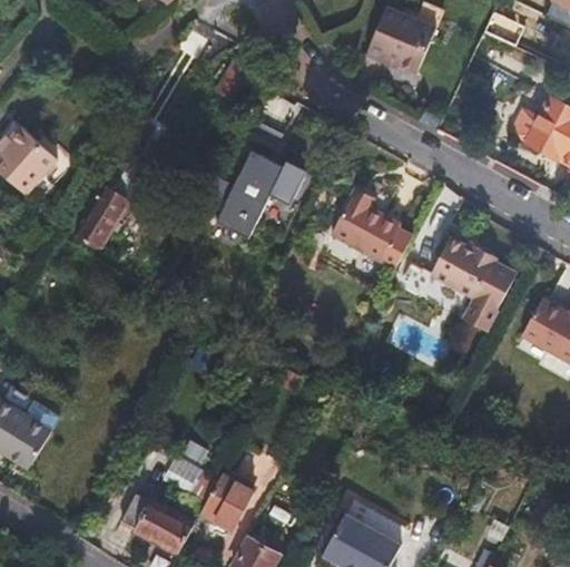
[(145,0),(157,16),(175,0),(145,0)]
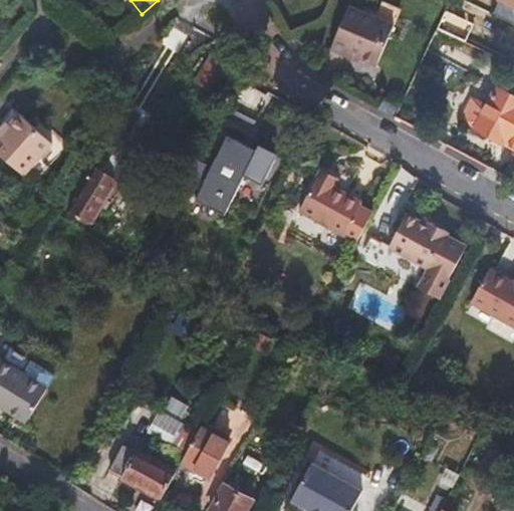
[(442,8),(433,28),(462,42),(472,22),(442,8)]
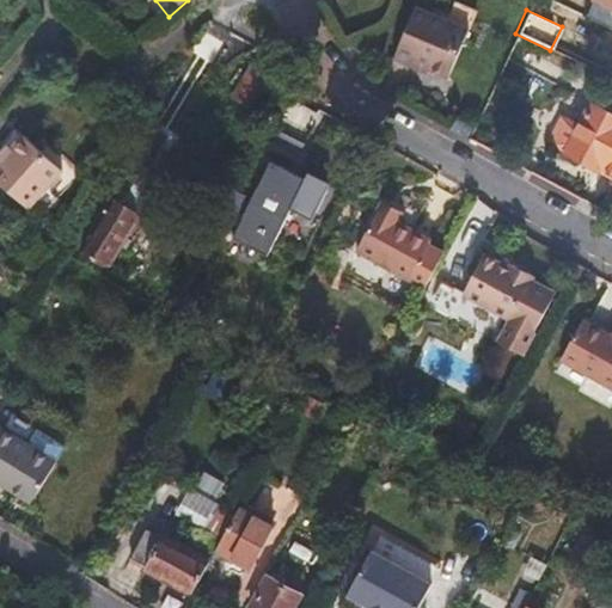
[(401,26),(385,63),(424,80),(427,75),(454,86),(475,41),(430,20),(423,37),(401,26)]
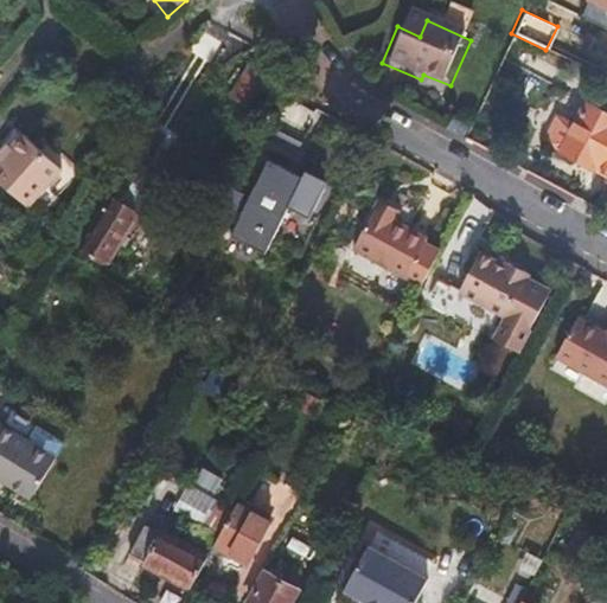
[(606,122),(580,110),(556,160),(606,184),(606,122)]
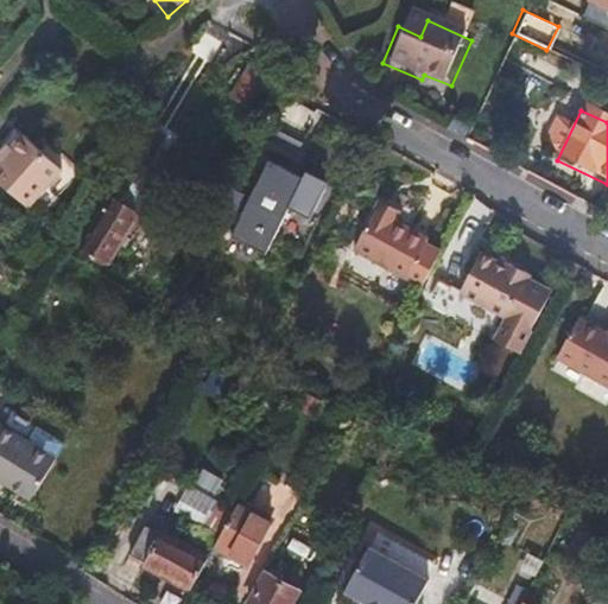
[(442,126),(463,139),(470,124),(450,113),(442,126)]
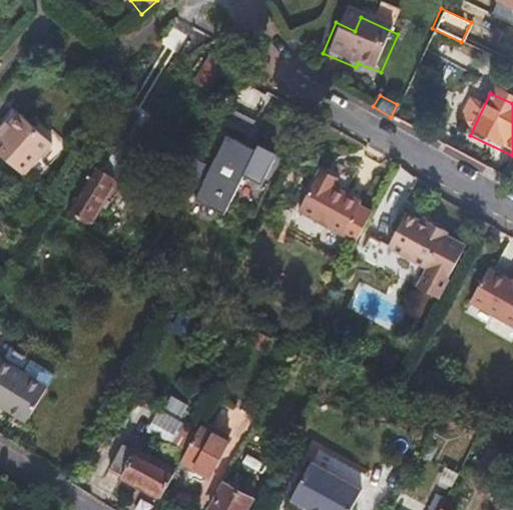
[(455,127),(470,135),(480,114),(465,106),(455,127)]
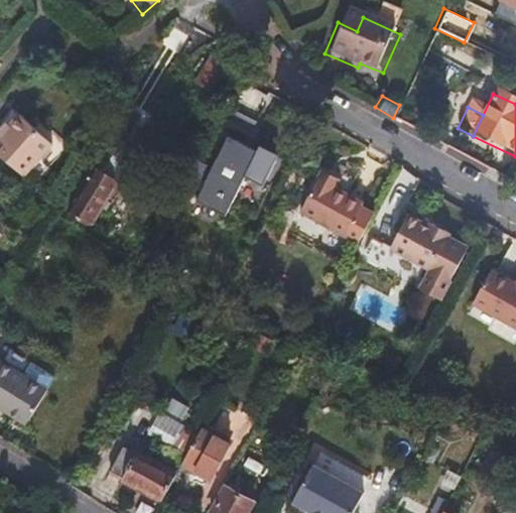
[(0,162),(19,179),(48,146),(16,117),(0,135),(0,162)]
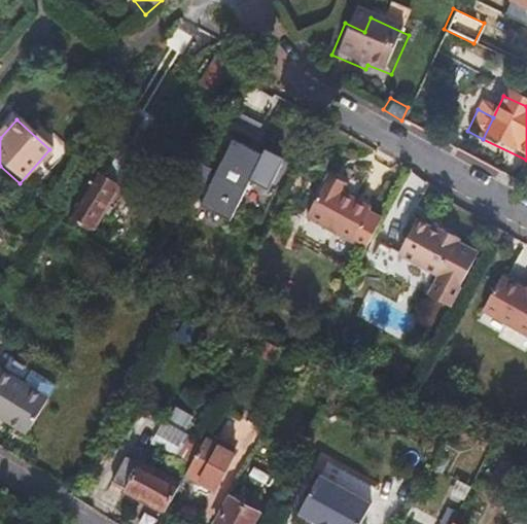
[(271,180),(283,158),(264,147),(260,151),(248,144),(250,140),(235,132),(200,199),(230,214),(253,171),(271,180)]
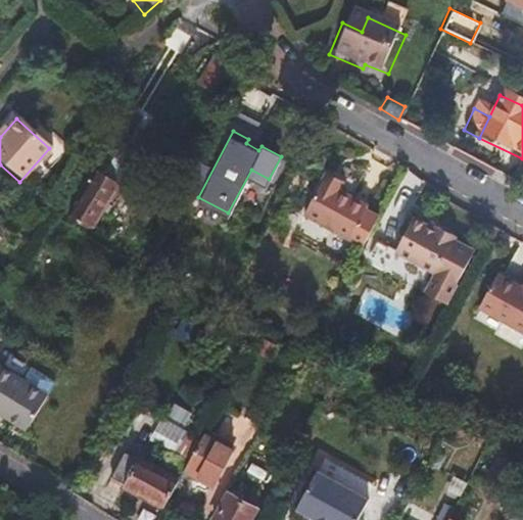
[(96,163),(70,204),(94,219),(121,179),(119,178),(131,157),(129,147),(121,142),(109,144),(97,163),(96,163)]
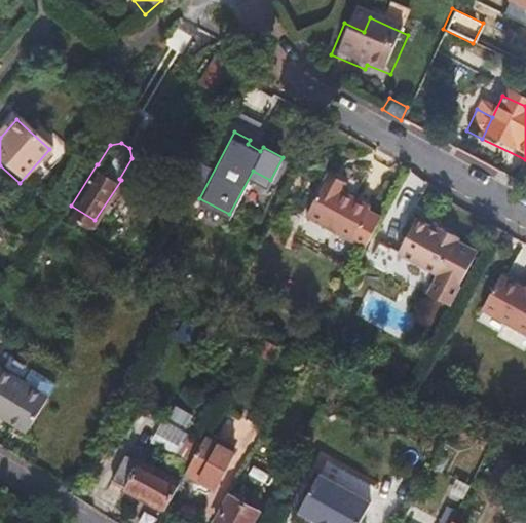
[(330,175),(347,184),(350,179),(332,170),(330,175)]
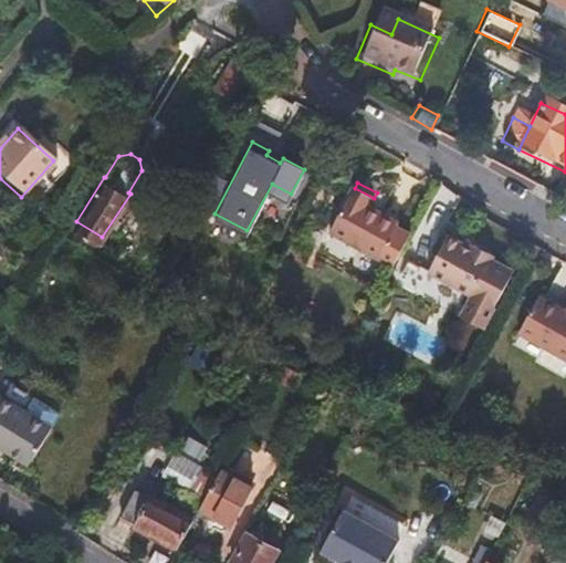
[(374,198),(355,188),(331,229),(392,264),(411,231),(399,225),(401,220),(371,204),(374,198)]
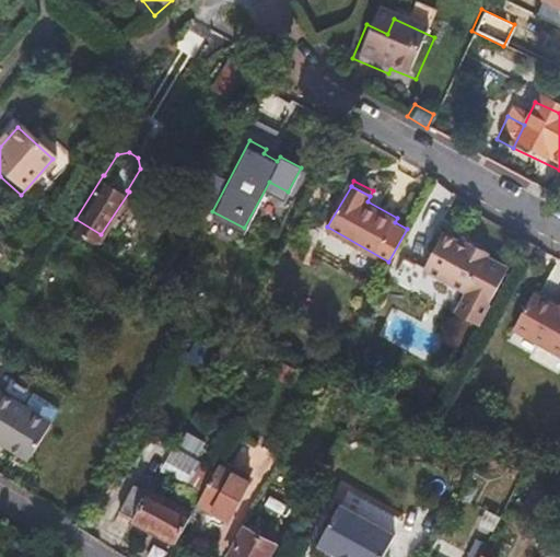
[(475,242),(471,246),(461,241),(446,233),(426,269),(468,291),(456,312),(478,324),(511,266),(489,254),(490,251),(475,242)]
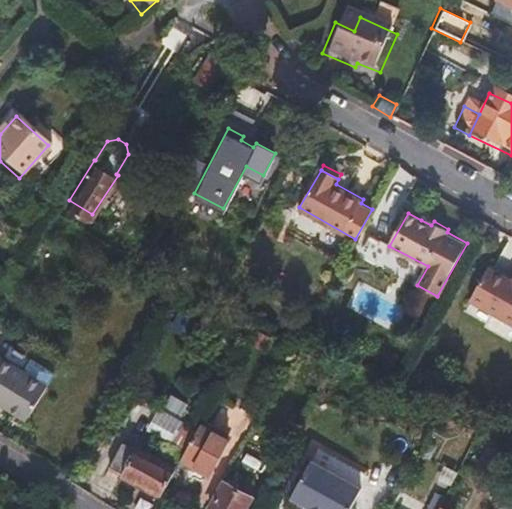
[(431,225),(434,221),(423,215),(421,220),(431,225)]
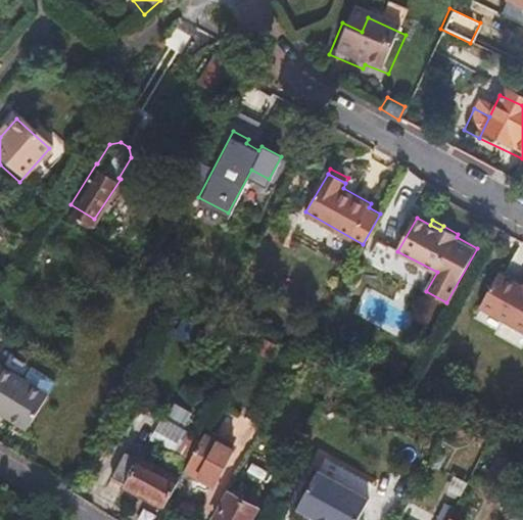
[(522,288),(496,276),(479,309),(522,330),(522,288)]
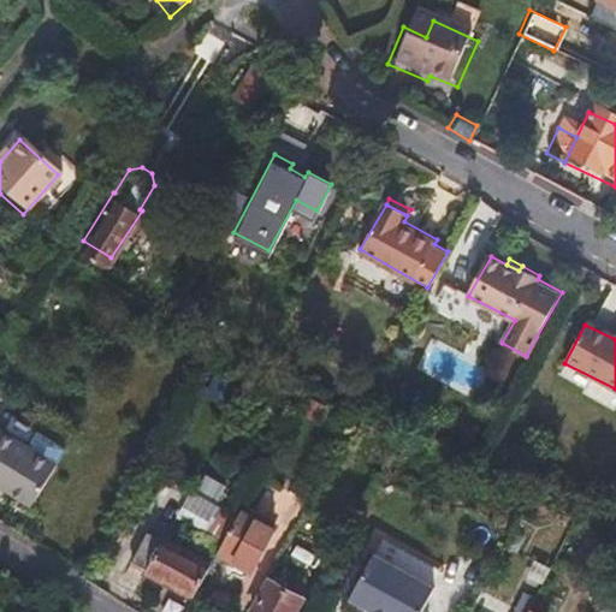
[(53,462),(0,432),(0,483),(3,486),(1,489),(29,505),(53,462)]
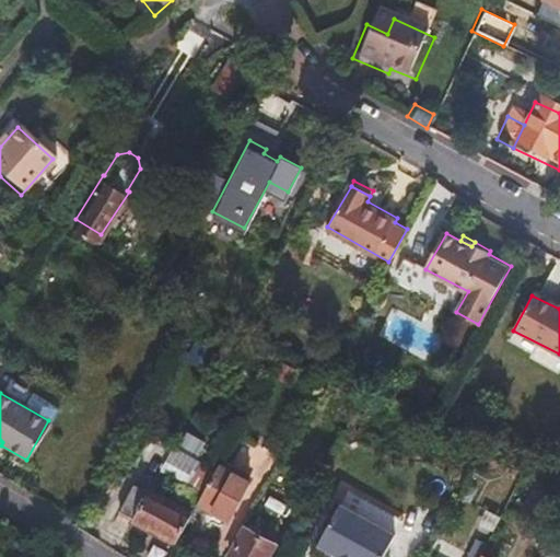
[(219,464),(200,499),(231,515),(249,482),(219,464)]
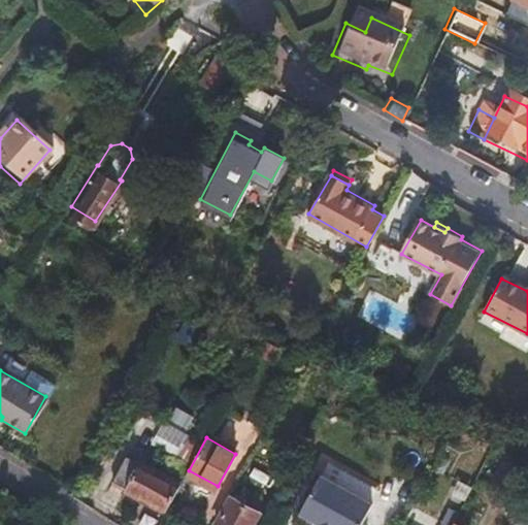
[(128,486),(126,489),(167,510),(180,484),(141,461),(139,464),(125,457),(113,479),(128,486)]
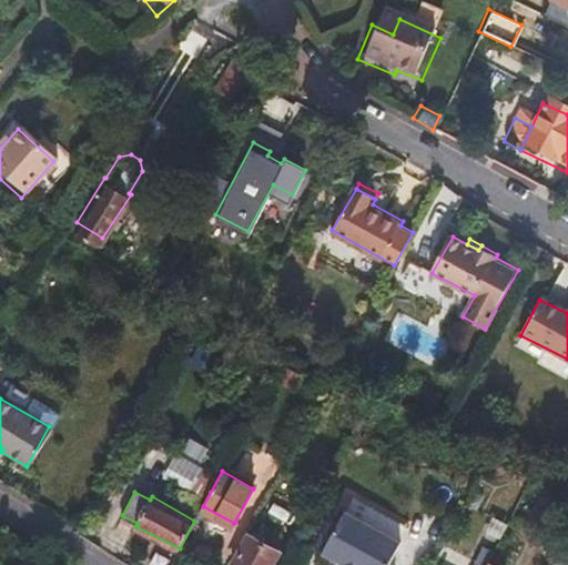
[(348,500),(341,515),(398,543),(405,530),(348,500)]
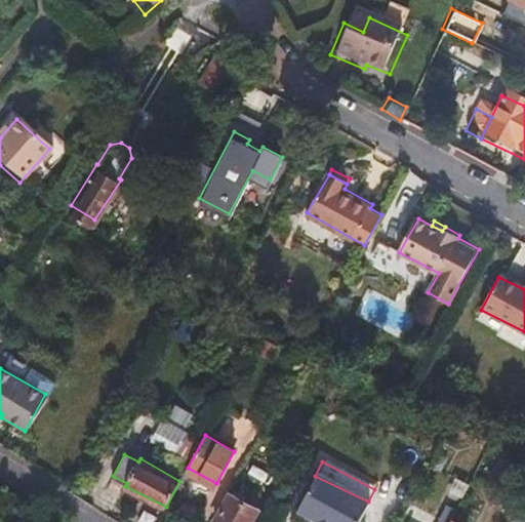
[(359,521),(368,502),(315,476),(296,514),(313,521),(359,521)]
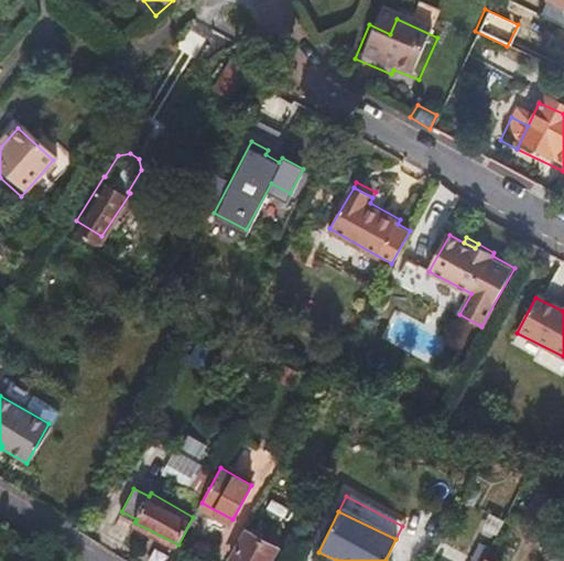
[(247,533),(232,560),(271,560),(278,549),(247,533)]
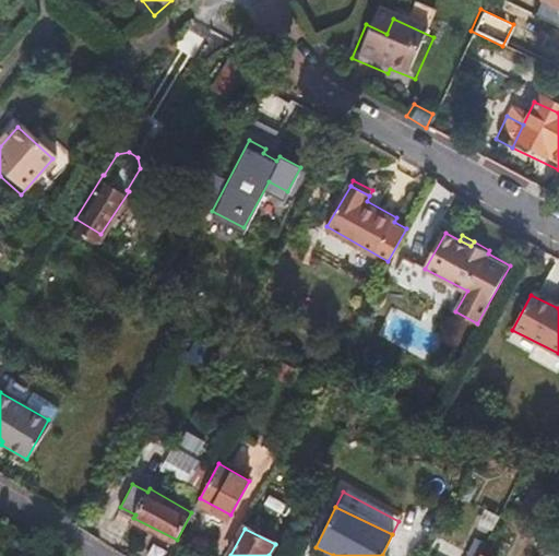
[(435,533),(424,555),(443,555),(451,541),(435,533)]
